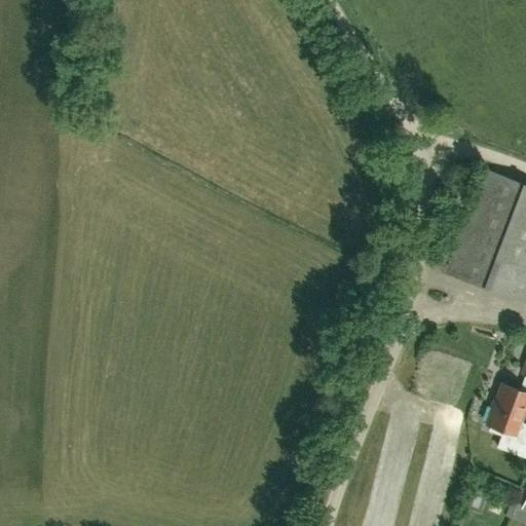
[(525,300),(525,297),(525,182),(484,166),(445,270),(525,300)]
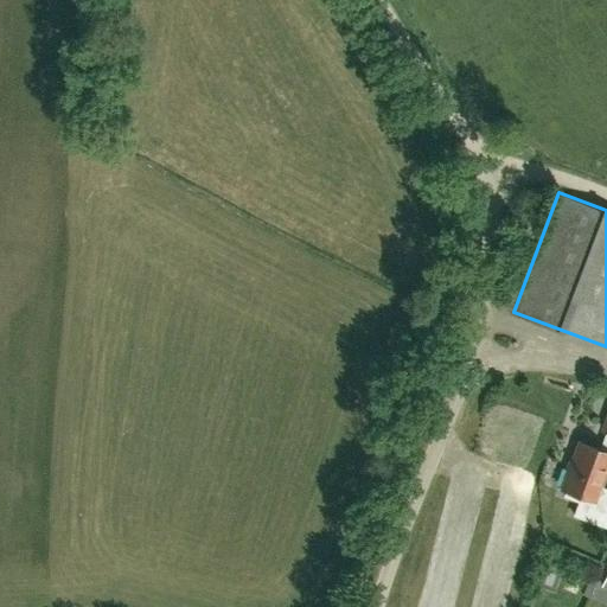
[(606,448),(606,452),(580,441),(562,489),(567,490),(564,496),(580,500),(575,515),(606,526),(606,525),(606,489),(601,486),(606,468),(606,448)]
